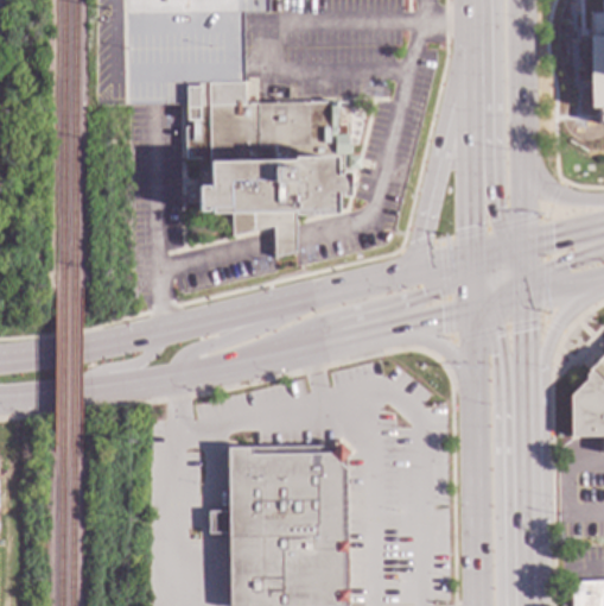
[(603,106),(591,107),(589,33),(592,33),(592,11),(603,10),(603,106)]
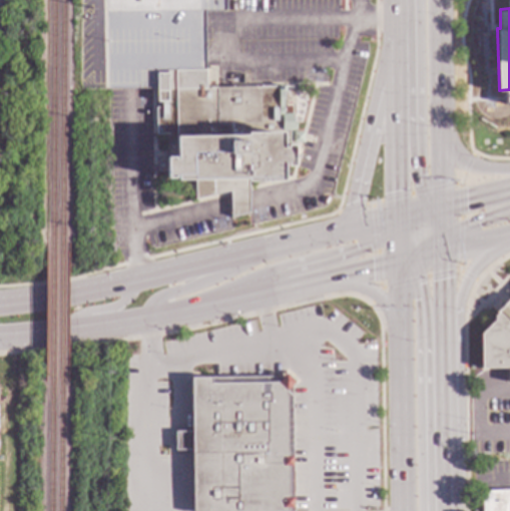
[(208,86),(285,86),(285,104),(293,104),(293,113),(295,113),(295,122),(297,122),(297,129),(293,129),(293,144),(296,144),(296,166),(289,166),(288,163),(286,163),(286,180),(250,181),(251,211),(232,216),(232,190),(197,199),(197,179),(179,180),(179,176),(176,176),(176,178),(169,178),(169,149),(167,149),(167,133),(158,133),(157,107),(159,107),(158,69),(207,68),(208,86)]
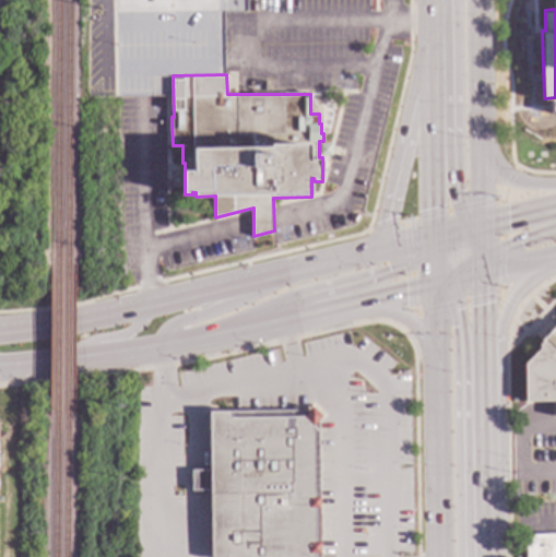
[(555,399),(529,399),(528,362),(555,331),(555,399)]
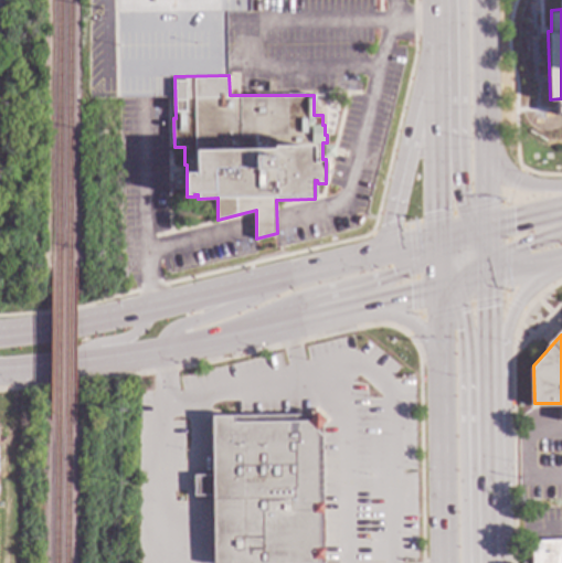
[(326,420),(317,429),(324,435),(325,562),(213,562),(213,495),(195,495),(195,475),(213,475),(212,415),(301,414),(308,420),(316,411),(326,420)]
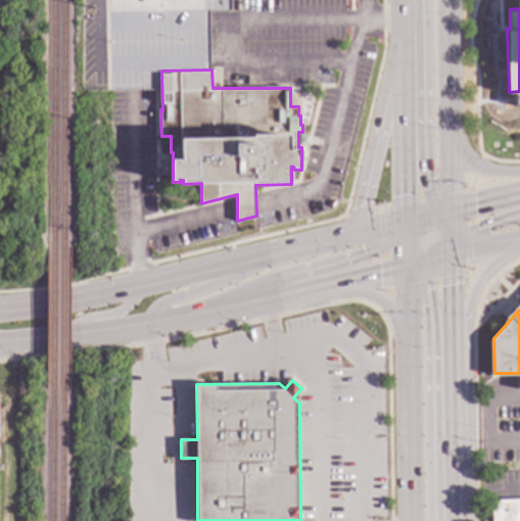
[(519,520),(493,520),(493,498),(519,495),(519,520)]
